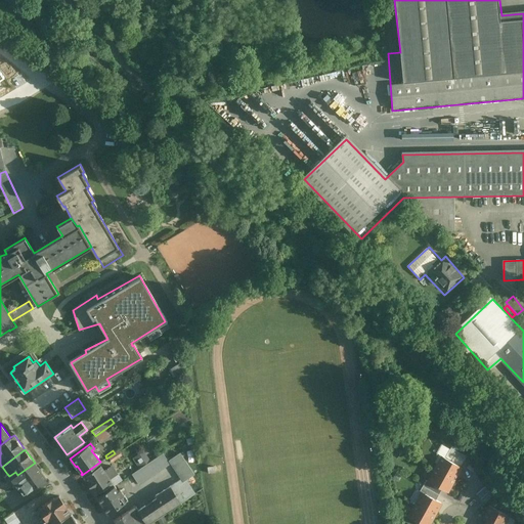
[(464,462),(448,452),(445,457),(461,467),(464,462)]
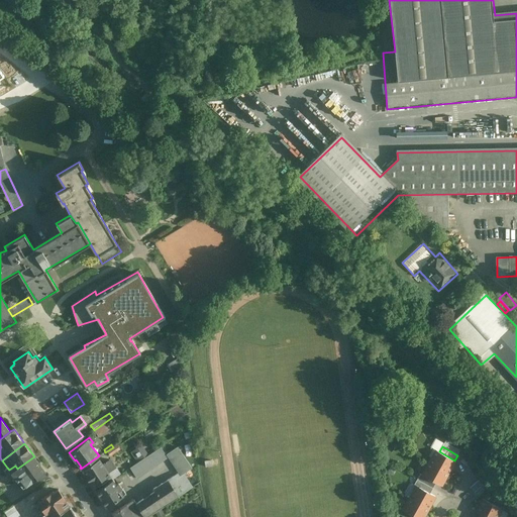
[(161,447),(130,468),(136,478),(167,457),(161,447)]
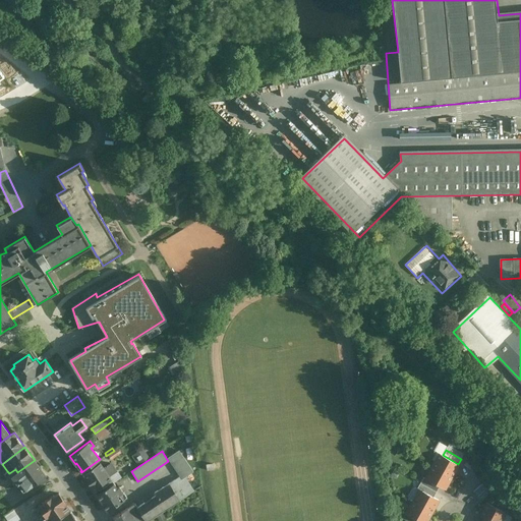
[(193,472),(179,451),(168,458),(180,476),(182,479),(184,477),(193,472)]
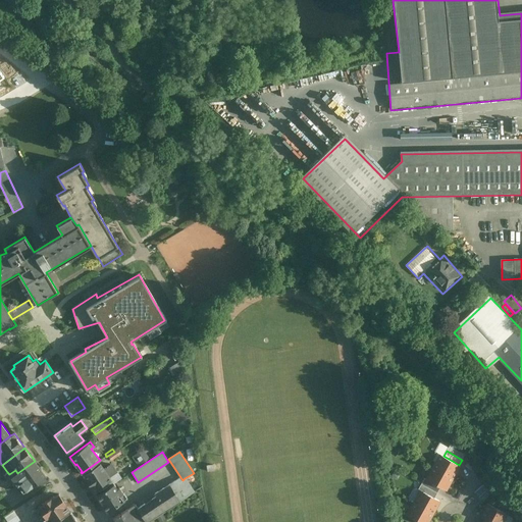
[(444,456),(437,453),(433,460),(436,462),(433,467),(453,477),(459,465),(444,456)]
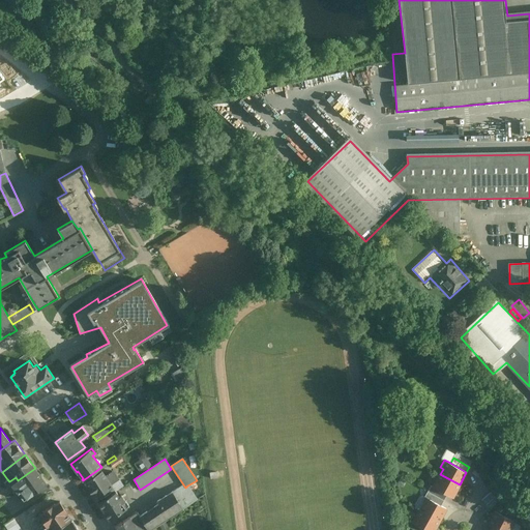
[(130,464),(124,469),(127,473),(134,469),(130,464)]
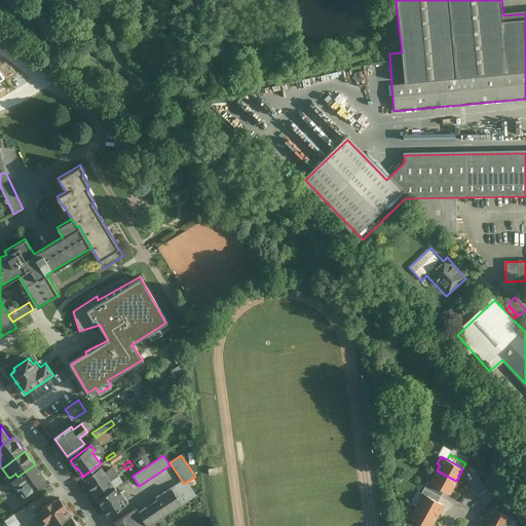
[(17,477),(11,481),(17,489),(16,490),(23,497),(30,493),(46,480),(35,464),(17,477)]
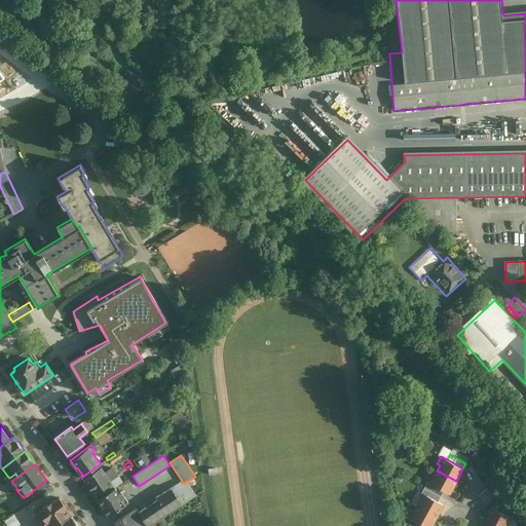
[(101,467),(84,479),(96,497),(113,486),(110,482),(118,477),(112,467),(104,473),(101,467)]
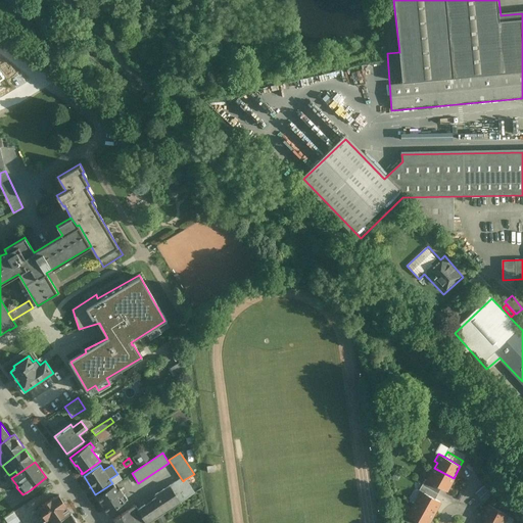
[(454,478),(434,468),(427,480),(429,481),(441,488),(446,491),(454,478)]
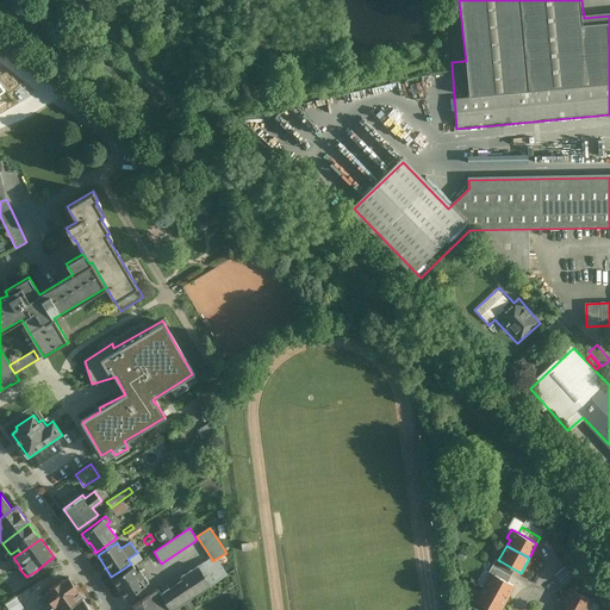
[(182,579),(161,593),(170,609),(173,609),(226,576),(216,559),(213,561),(211,558),(181,577),(182,579)]
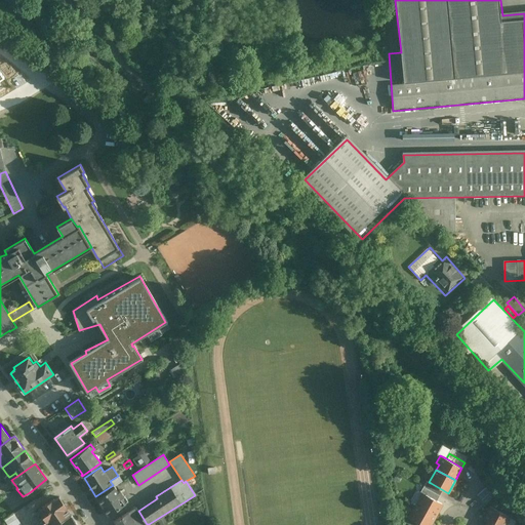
[(443,490),(431,483),(429,482),(427,481),(423,486),(440,495),(443,490)]
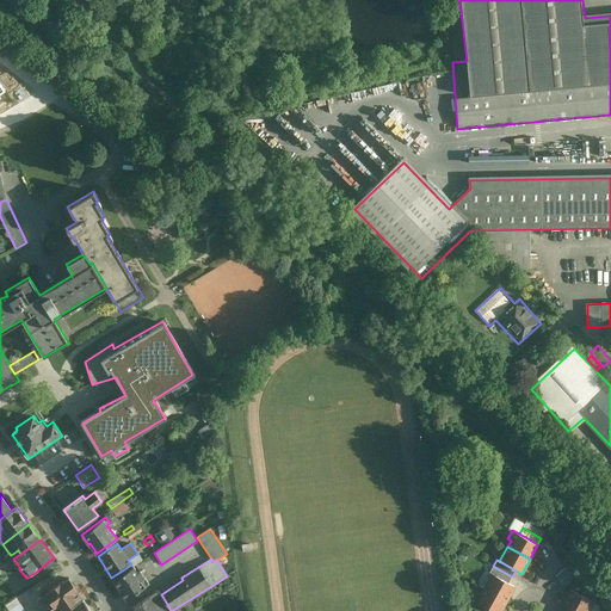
[(512,576),(493,566),(489,573),(492,574),(494,575),(508,582),(512,576)]
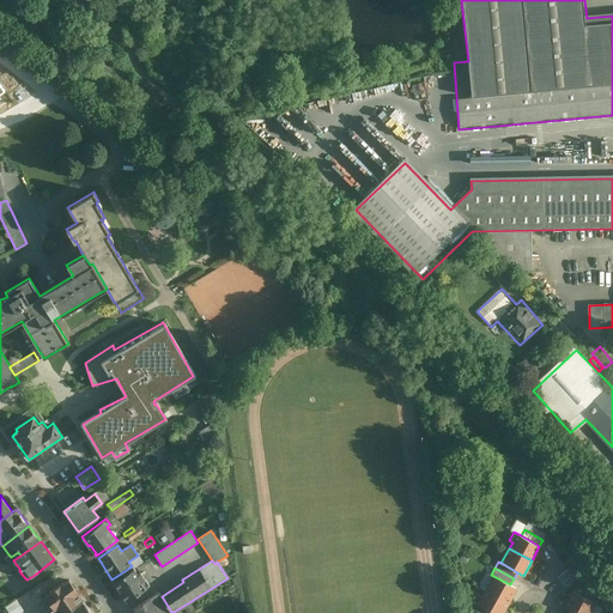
[(113,582),(126,601),(146,588),(141,581),(145,578),(140,574),(138,575),(134,569),(113,582)]
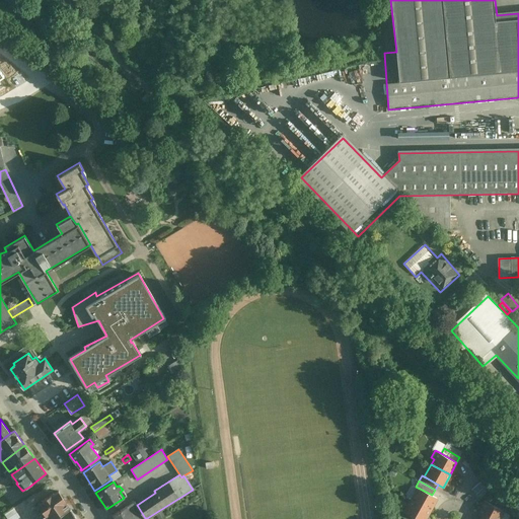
[(485,486),(480,482),(471,490),(475,495),(485,486)]
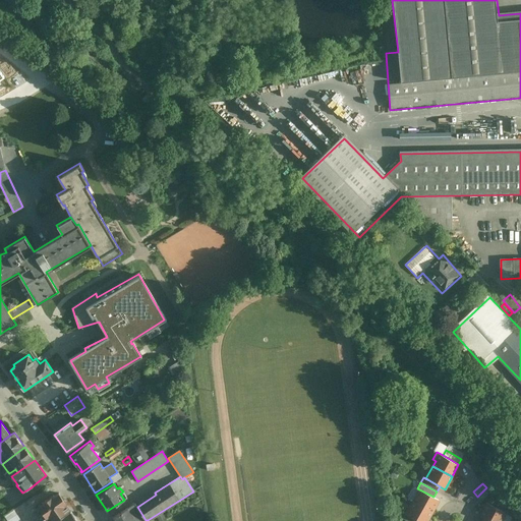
[(486,487),(477,497),(481,501),(490,493),(486,487)]
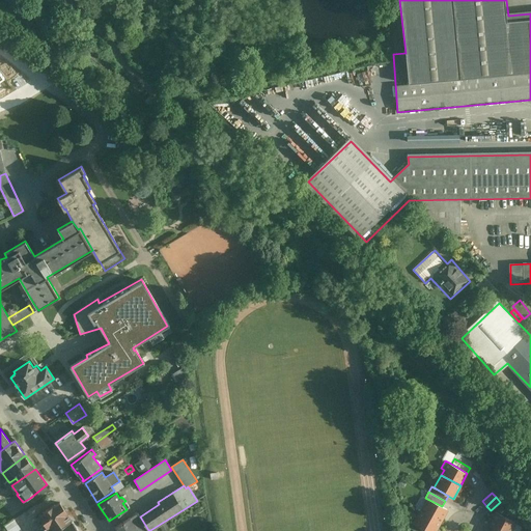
[(442,506),(429,500),(427,499),(421,511),(440,522),(447,509),(442,506)]
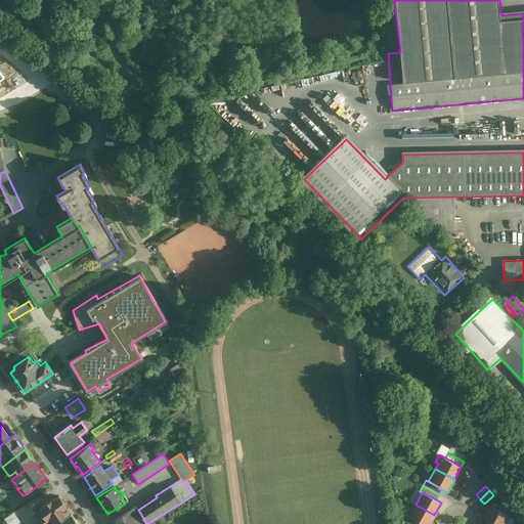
[(53,523),(71,513),(59,496),(53,500),(52,499),(43,507),(44,508),(39,510),(44,517),(42,518),(44,521),(43,522),(43,523),(53,523)]
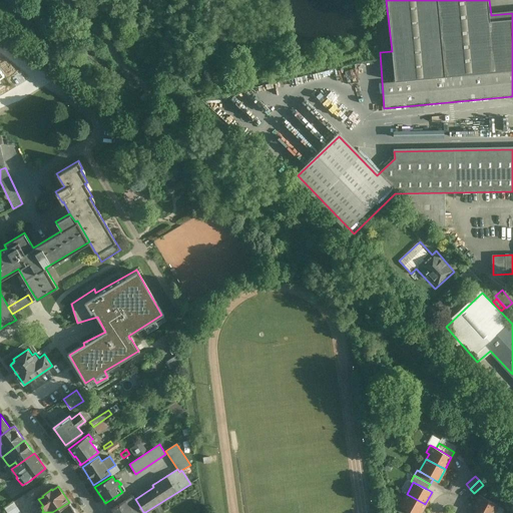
[(420,512),(425,504),(407,494),(404,499),(405,502),(402,507),(411,512),(420,512)]
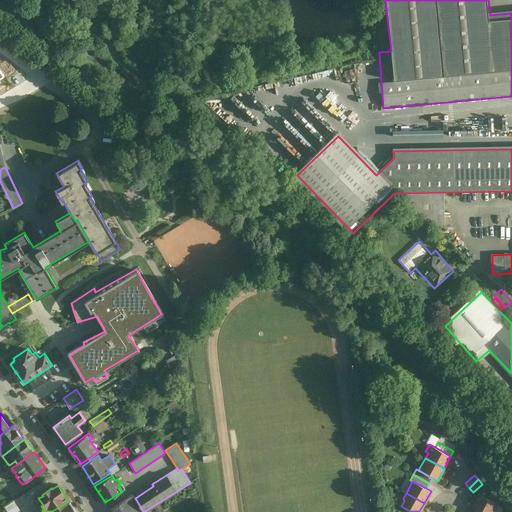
[(492,511),(497,504),(478,494),(471,506),(476,509),(476,508),(482,511),(492,511)]
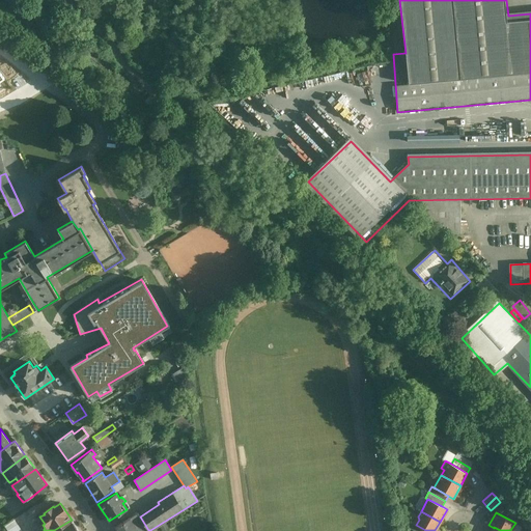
[(138,513),(114,528),(116,530),(148,530),(140,516),(138,513)]
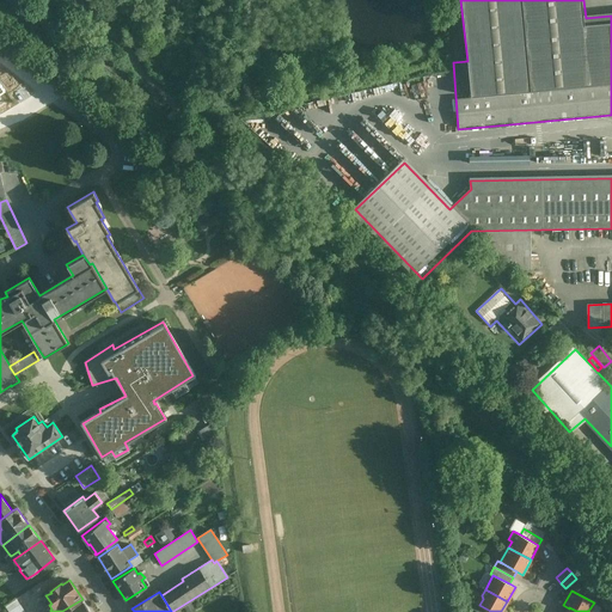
[(24,611),(16,599),(5,606),(8,611),(24,611)]
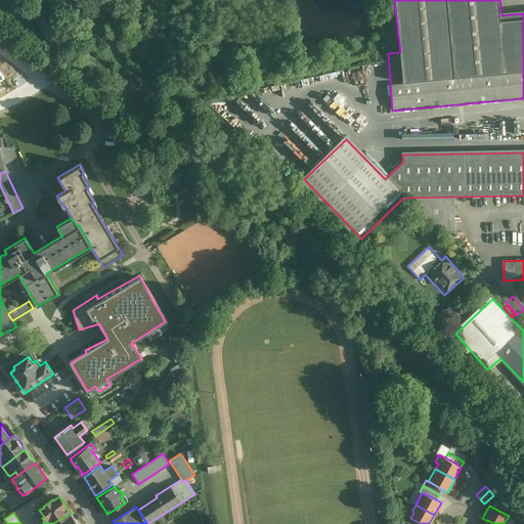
[(71,513),(53,523),(78,523),(71,513)]
